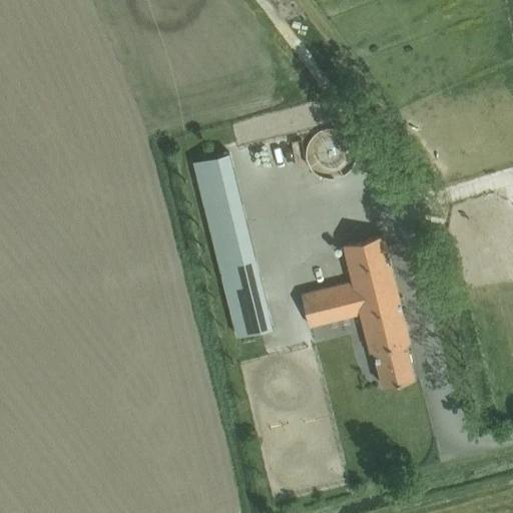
[(317,133),(310,140),(307,146),(306,155),(307,161),(309,166),(313,172),(317,175),(320,177),(324,178),(330,179),(336,179),(341,177),(345,174),(348,172),(351,167),(353,163),(355,158),(355,150),(353,143),(348,137),(341,132),(335,130),(329,129),(323,130),(317,133)]
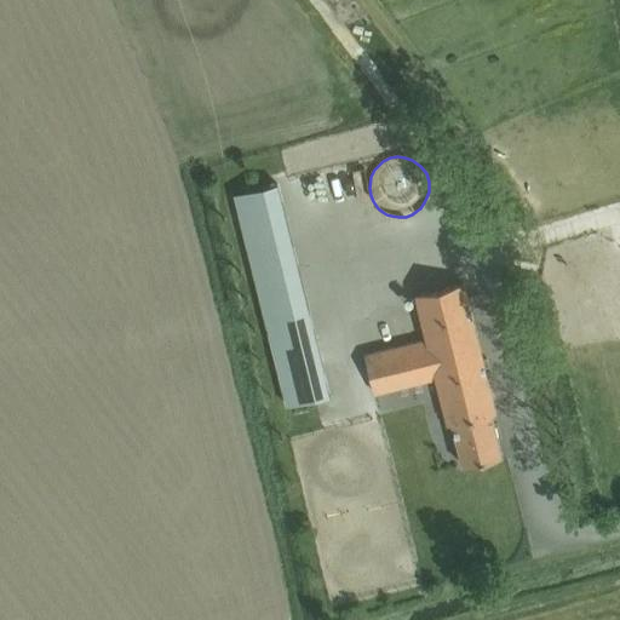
[(328,396),(276,184),(234,195),(285,407),(328,396)]
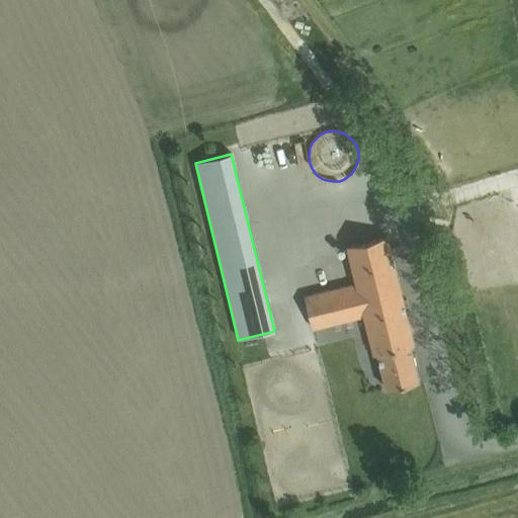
[(355,285),(304,297),(312,330),(363,318),(372,355),(376,354),(384,390),(418,381),(410,346),(413,345),(386,237),(346,247),(355,285)]
